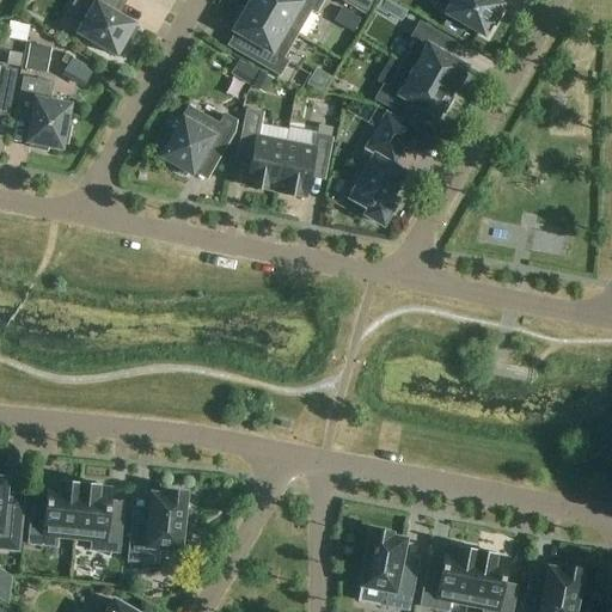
[(127,46),(135,31),(133,29),(135,25),(110,11),(116,0),(75,0),(73,5),(87,13),(75,34),(116,57),(123,44),(127,46)]
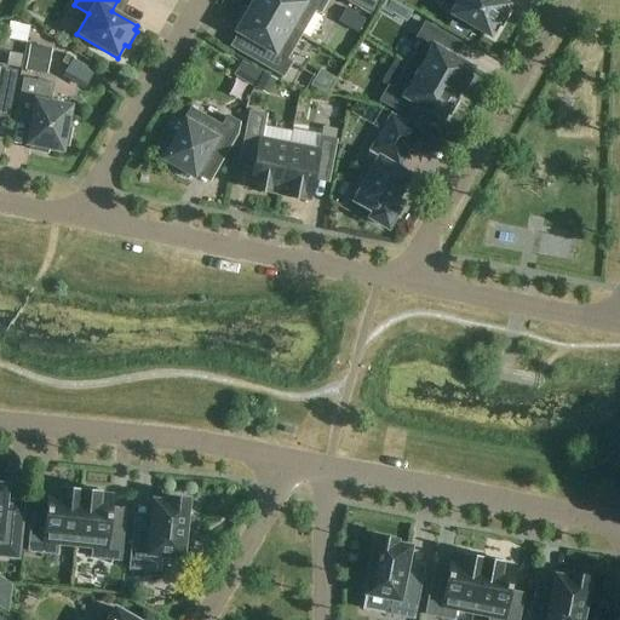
[(251,6),(300,35),(315,10),(320,12),(327,0),(250,0),(253,1),(251,6)]
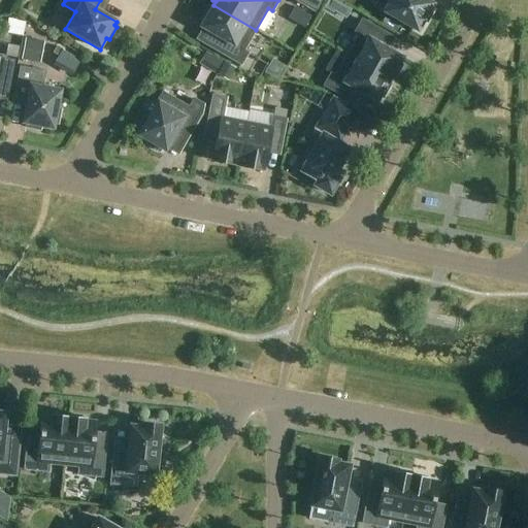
[(297,0),(316,10),(321,0),(297,0)]
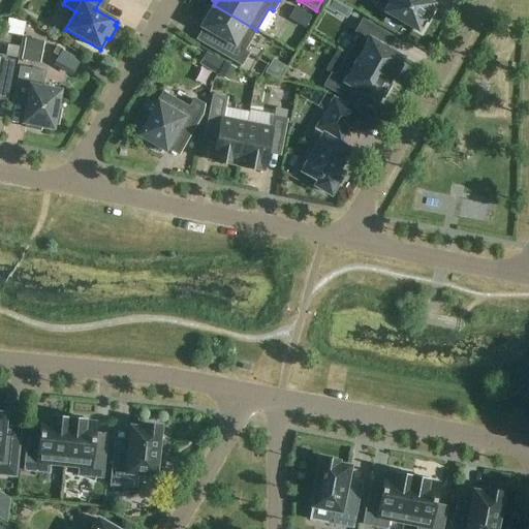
[(334,0),(329,0),(324,7),(333,12),(334,10),(346,18),(351,9),(334,0)]
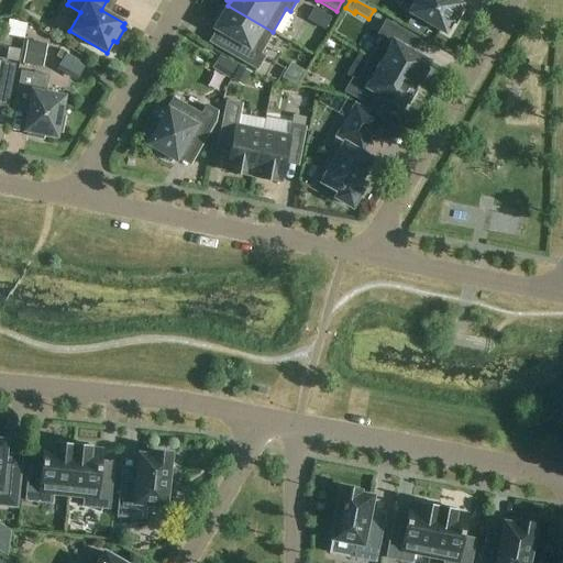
[(461,4),(453,0),(404,0),(400,8),(444,33),(443,33),(445,34),(446,33),(445,32),(452,22),(455,24),(463,11),(460,9),(461,6),(462,7),(463,4),(461,3),(461,4)]
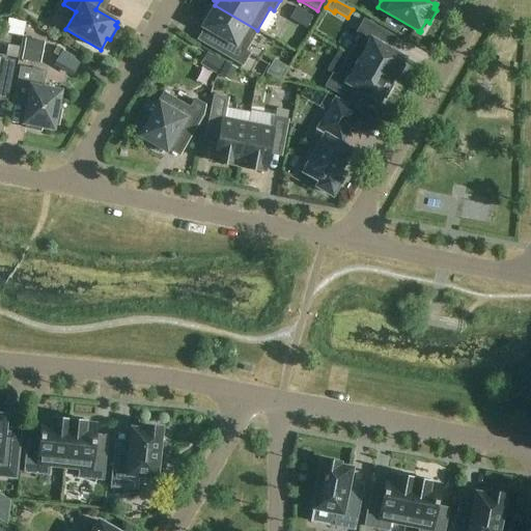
[(257,30),(215,5),(213,9),(210,7),(202,20),(205,22),(202,27),(221,38),(215,50),(242,65),(249,54),(245,51),(257,30)]
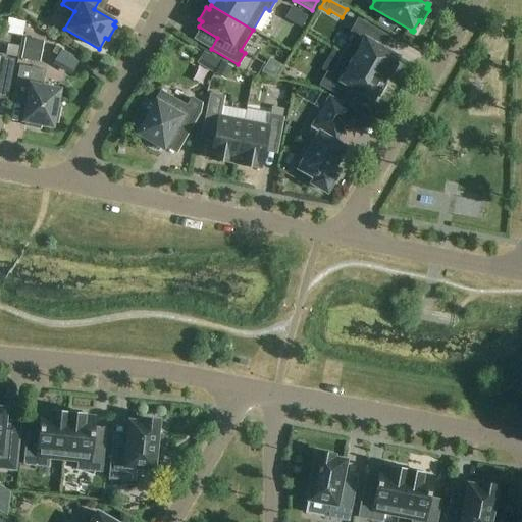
[(8,20),(5,34),(21,38),(24,24),(8,20)]
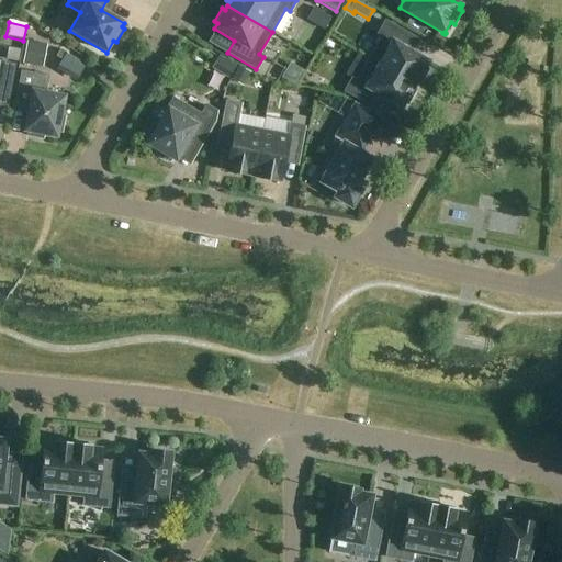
[(369,59),(414,85),(417,81),(420,83),(428,69),(425,67),(428,62),(407,49),(414,38),(385,22),(378,34),(382,36),(369,59)]
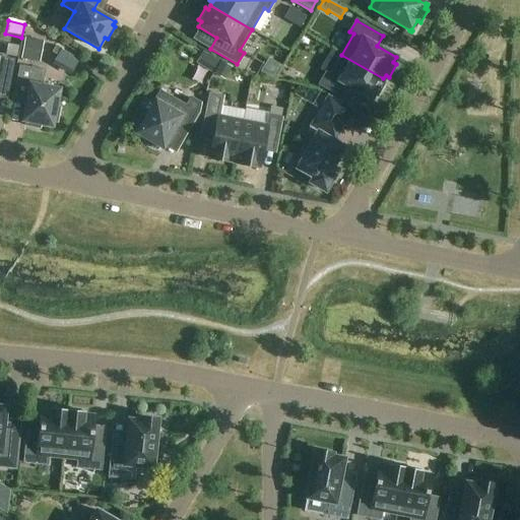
[(41,62),(44,41),(25,38),(22,59),(41,62)]
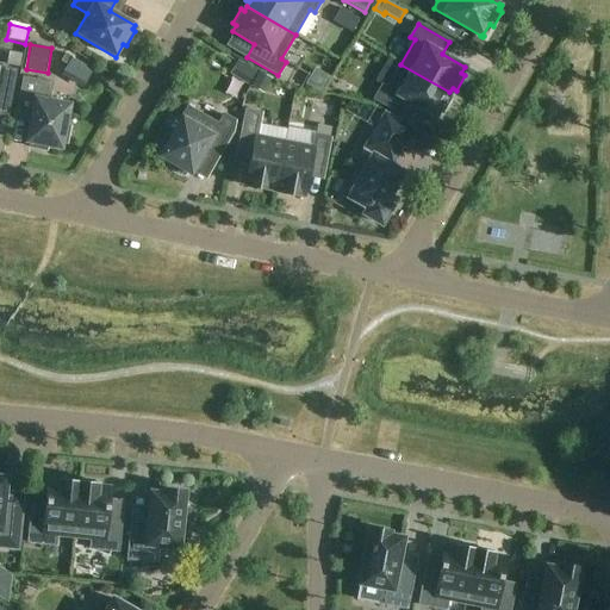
[(249,86),(257,72),(240,61),(231,75),(249,86)]
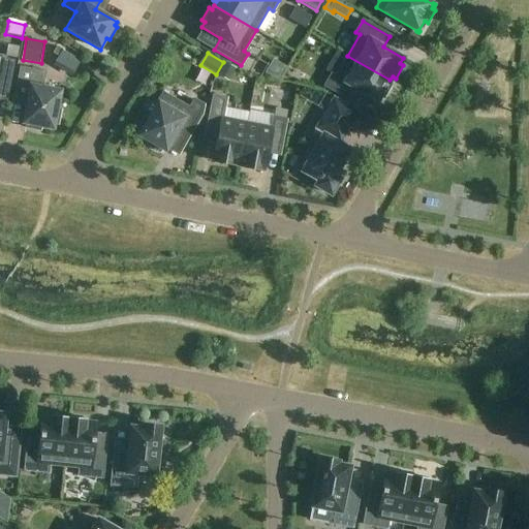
[(390,80),(347,56),(335,78),(331,74),(324,86),(351,101),(358,91),(377,102),(380,96),(383,98),(391,86),(387,84),(390,80)]
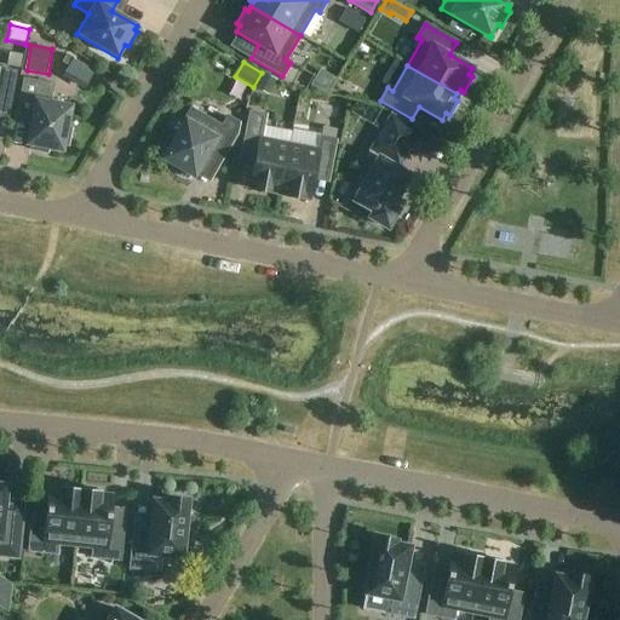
[(0,105),(9,108),(16,72),(0,69),(0,105)]
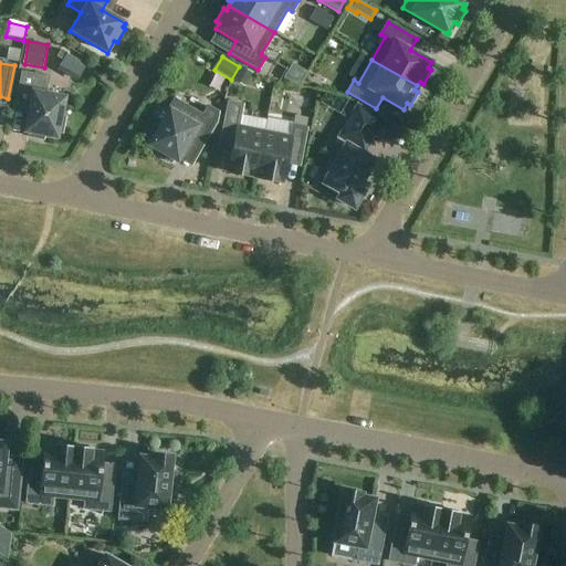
[(241,66),(233,77),(242,84),(245,79),(252,83),(257,75),(241,66)]
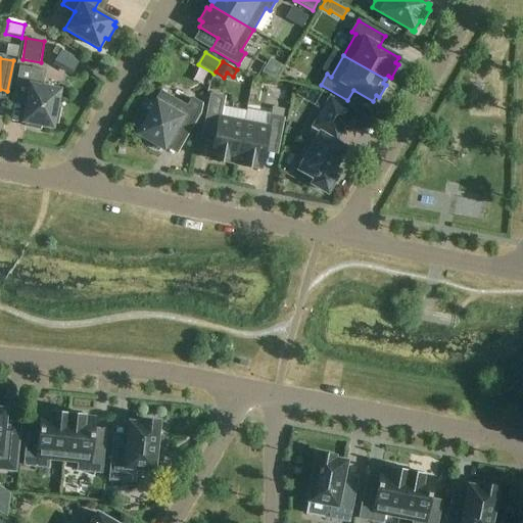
[(181,79),(197,87),(205,72),(189,62),(181,79)]
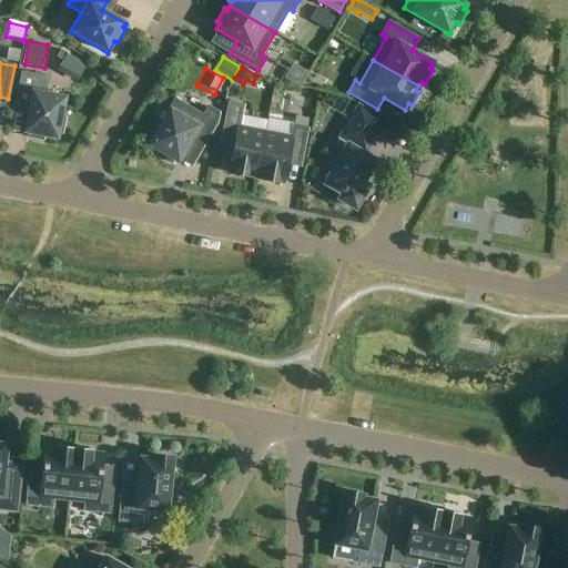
[(62,134),(66,119),(61,118),(66,98),(44,93),(48,78),(22,73),(16,104),(29,107),(23,133),(28,134),(28,138),(43,141),(43,137),(58,140),(59,133),(62,134)]
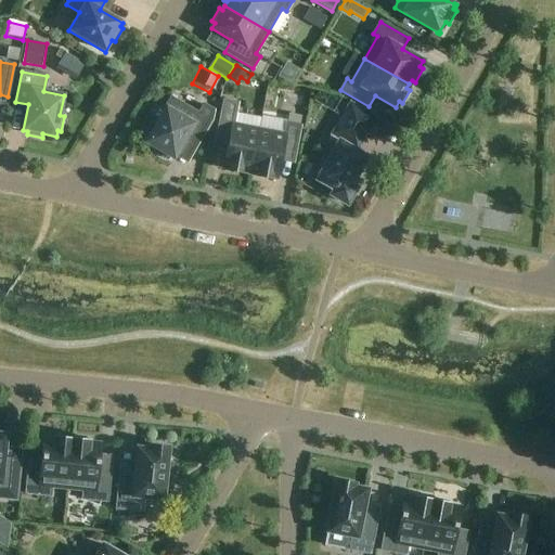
[(198,114),(171,98),(155,125),(152,123),(144,136),(147,138),(144,143),(156,150),(154,153),(168,160),(169,157),(173,159),(186,138),(197,144),(211,119),(214,111),(204,105),(198,114)]
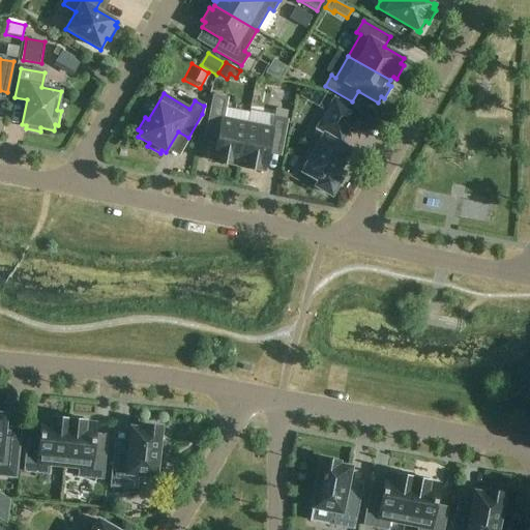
[(238,166),(247,122),(223,118),(227,98),(213,95),(207,130),(218,133),(212,160),(238,166)]
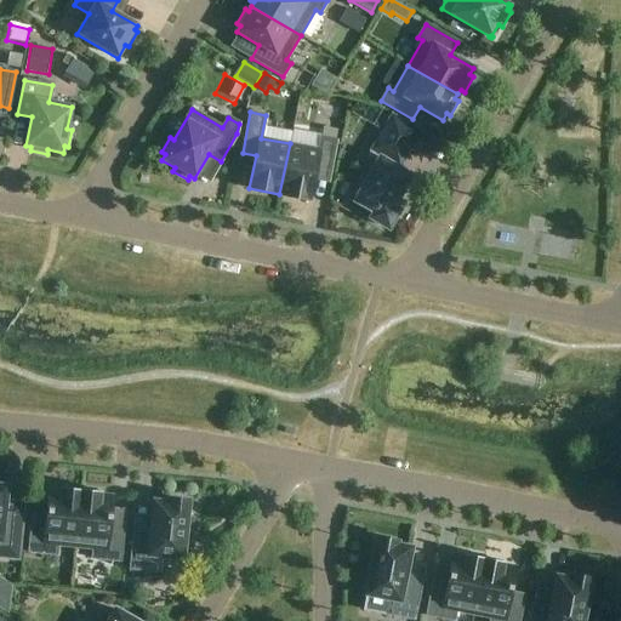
[(392,114),(385,129),(375,144),(388,153),(382,161),(380,159),(355,201),(375,212),(371,218),(388,228),(398,211),(392,208),(410,176),(393,167),(398,159),(402,161),(420,130),(392,114)]
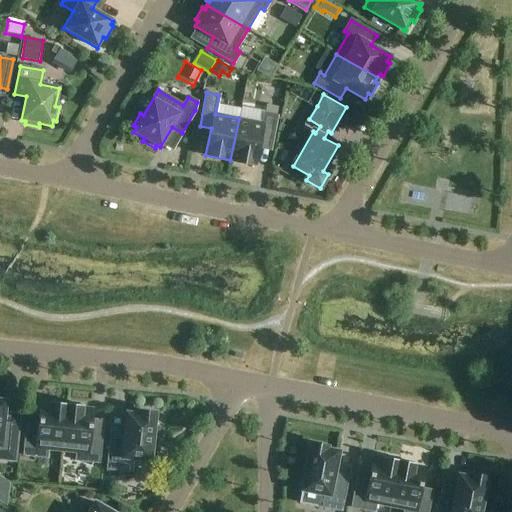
[(239,118),(230,160),(255,165),(260,139),(272,141),(277,116),(264,114),(262,123),(239,118)]
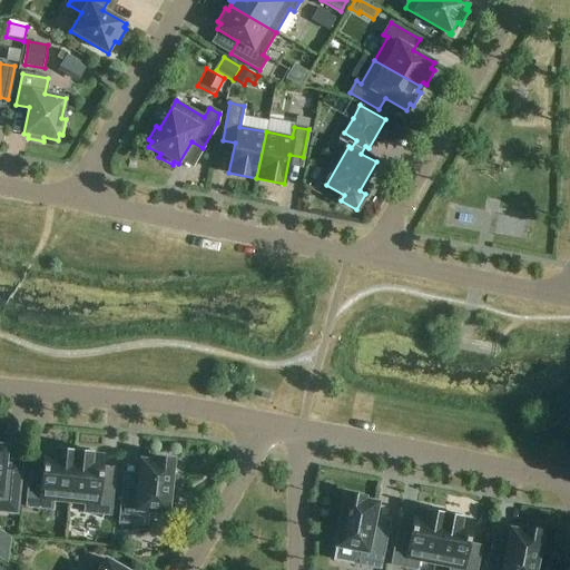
[(6,446),(0,445),(0,510),(16,512),(20,463),(5,462),(6,446)]
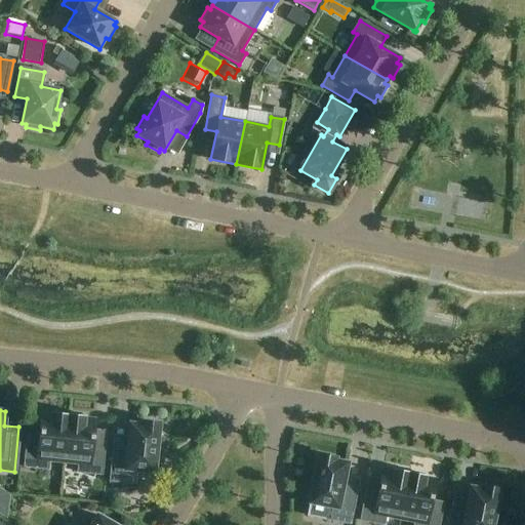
[(64,461),(68,414),(51,412),(51,416),(41,415),(38,444),(26,443),(24,468),(47,470),(48,459),(64,461)]
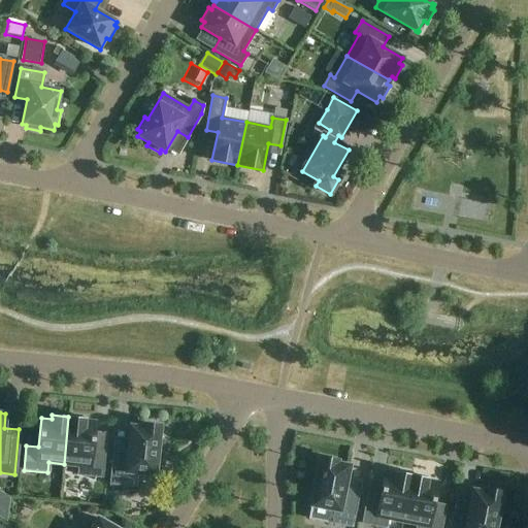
[(68,417),(64,464),(78,465),(77,475),(102,477),(104,453),(92,452),(95,423),(85,422),(85,419),(68,417)]
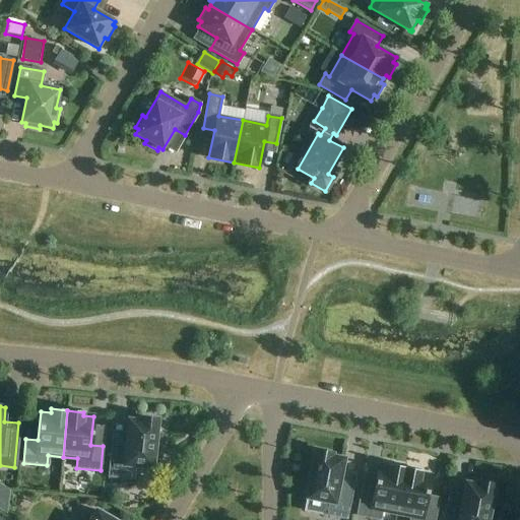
[(151,468),(156,420),(140,419),(140,421),(128,420),(125,450),(111,449),(108,477),(133,479),(134,467),(151,468)]
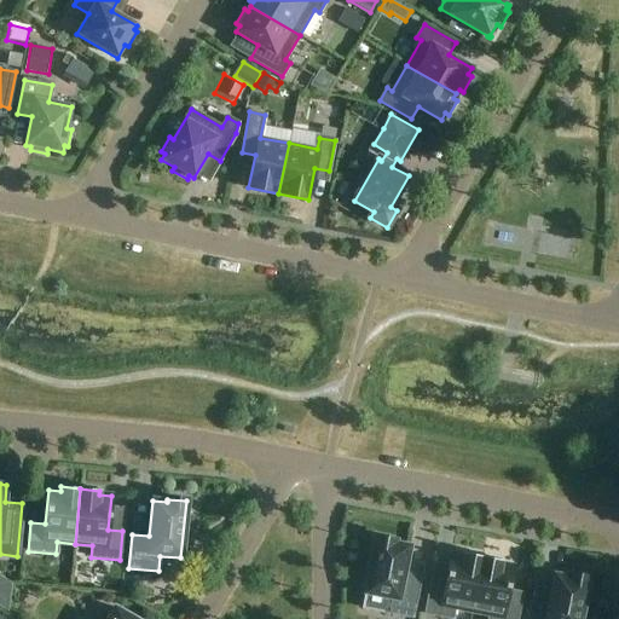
[(365,594),(362,608),(383,613),(412,618),(418,585),(401,582),(409,547),(394,544),(395,542),(376,538),(365,594)]
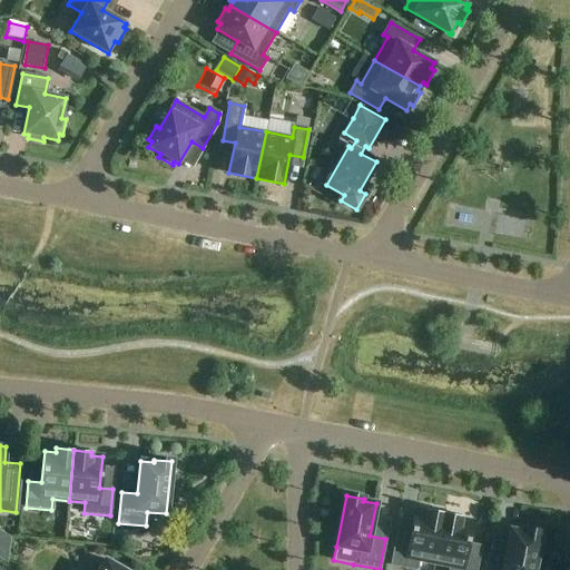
[(434,563),(444,512),(426,509),(425,513),(415,511),(409,541),(395,539),(391,566),(414,569),(416,569),(419,560),(434,563)]
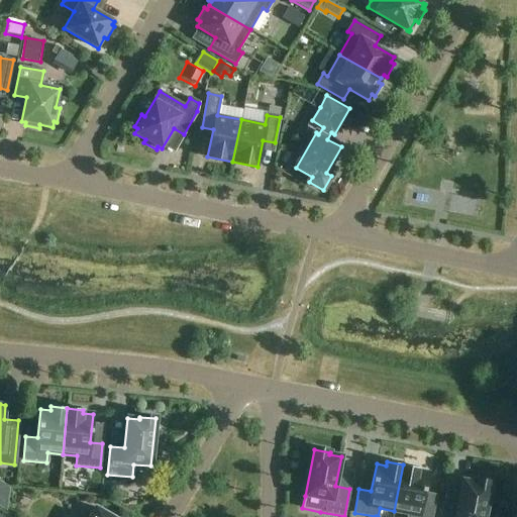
[(403,464),(394,511),(408,514),(407,516),(431,516),(434,504),(423,502),(428,474),(418,472),(419,469),(403,464)]
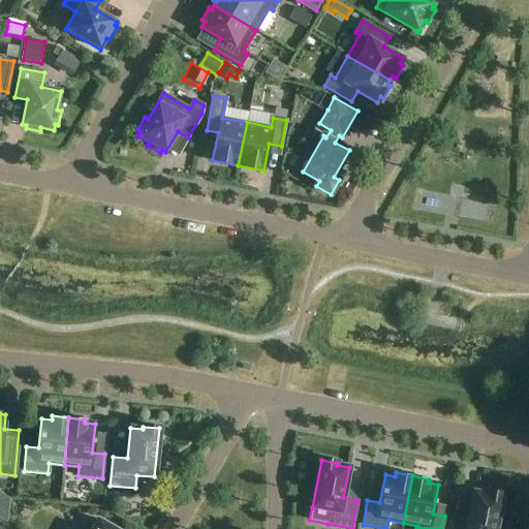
[(79,487),(79,499),(93,500),(94,488),(79,487)]
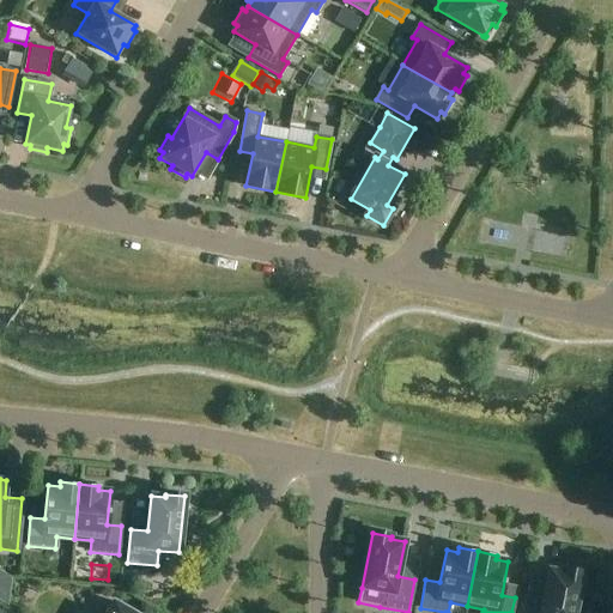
[(563,572),(550,569),(542,605),(526,601),(522,612),(574,612),(582,574),(564,570),(563,572)]
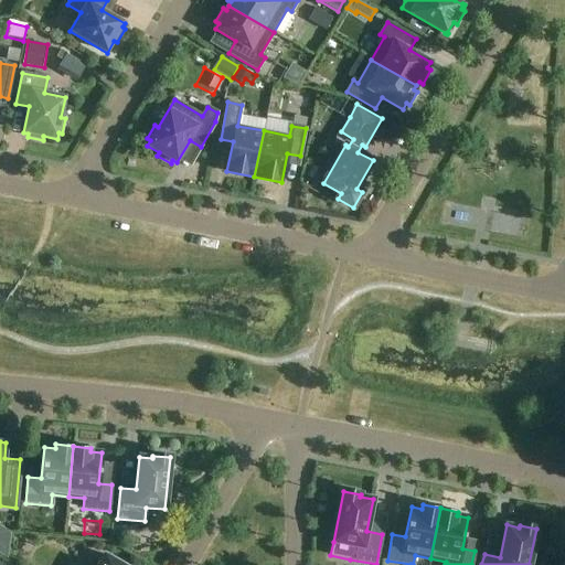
[(112,529),(109,542),(123,543),(124,530),(112,529)]
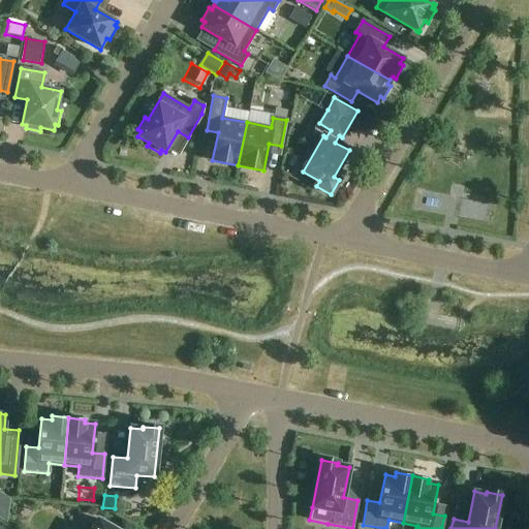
[(0,511),(0,521),(6,525),(9,500),(7,499),(0,511)]
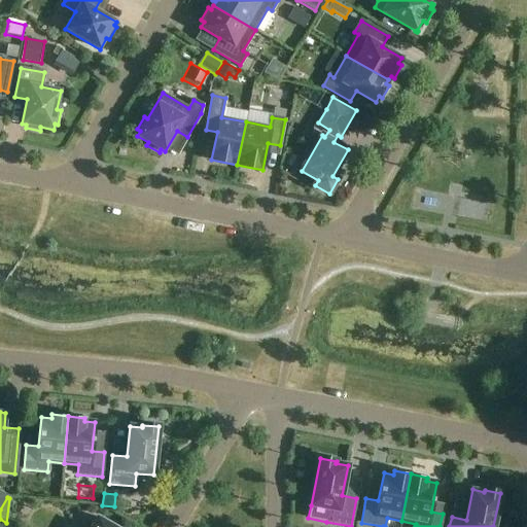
[(113,526),(98,518),(92,526),(113,526)]
